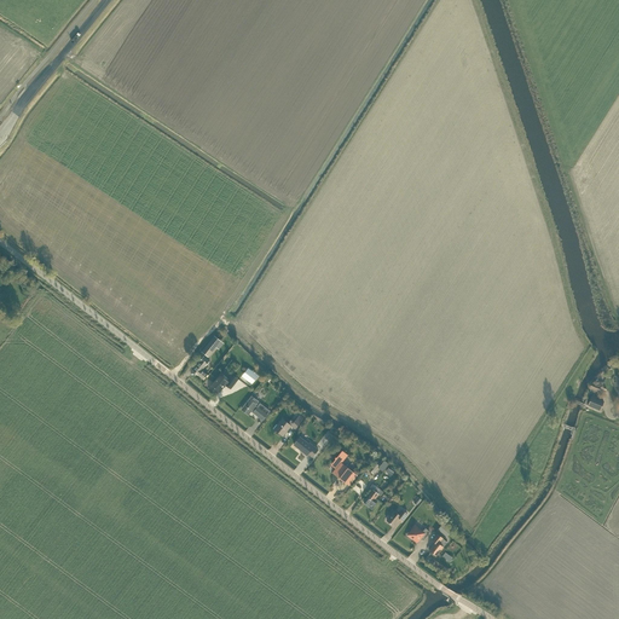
[(214,336),(209,342),(202,352),(208,358),(221,342),(214,336)]
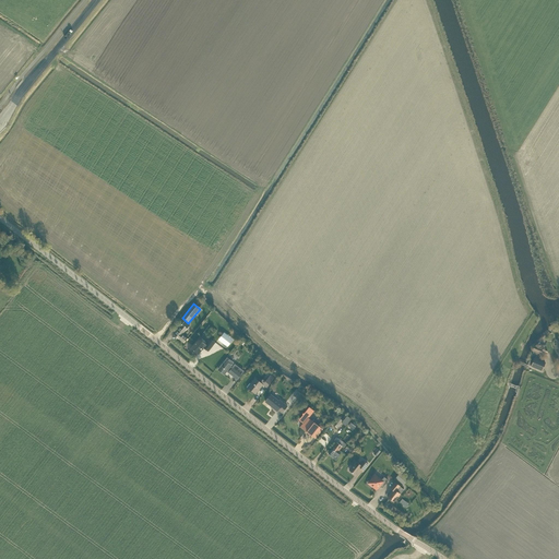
[(180,328),(179,328),(174,335),(178,340),(179,340),(183,343),(188,339),(182,334),(185,332),(189,326),(183,322),(180,328)]
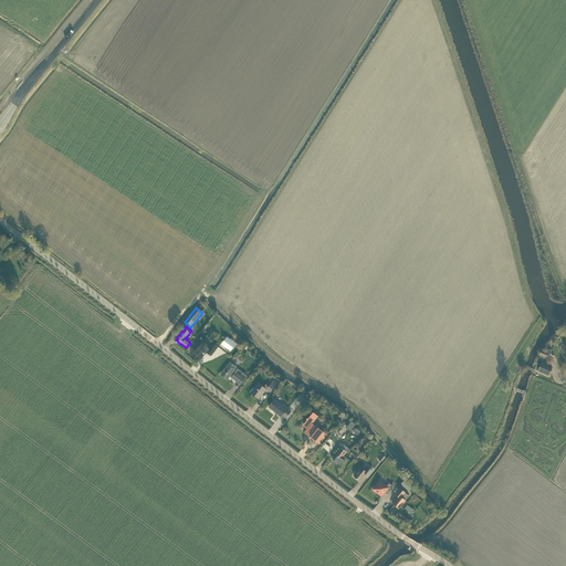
[(202,342),(199,346),(194,353),(200,359),(206,352),(211,356),(218,347),(212,343),(209,347),(202,342)]
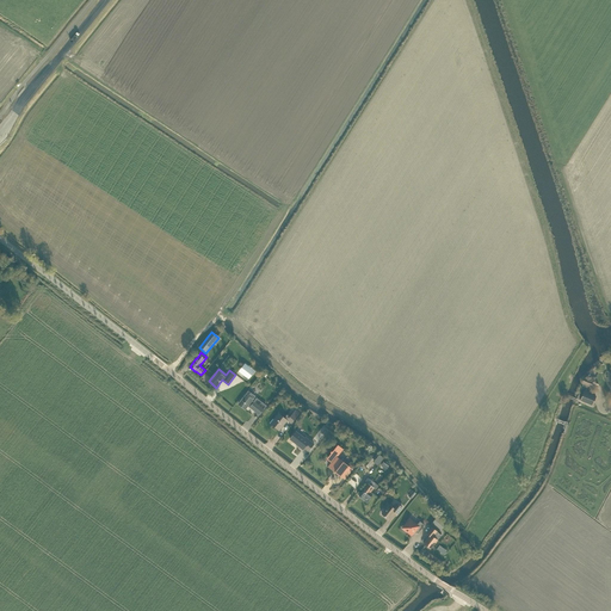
[(576,399),(580,401),(592,406),(596,396),(585,393),(587,387),(590,388),(593,381),(584,377),(581,384),(582,384),(576,399)]
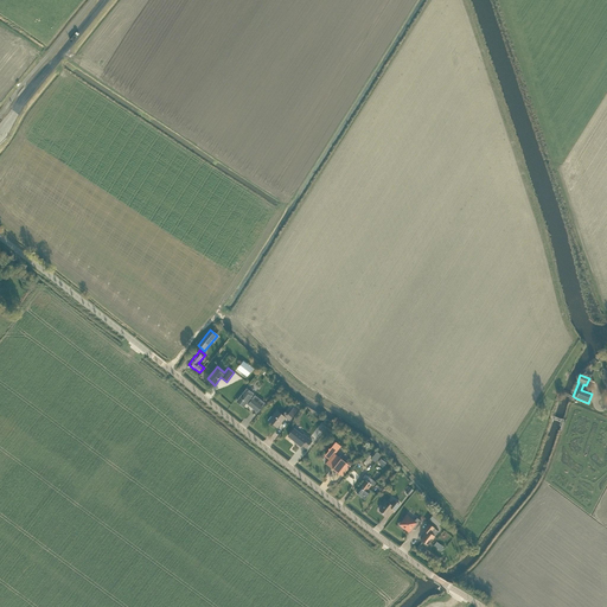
[(248,404),(257,413),(261,407),(264,403),(255,396),(251,400),(250,398),(254,394),(247,389),(237,402),(243,407),(247,402),(249,404),(248,404)]
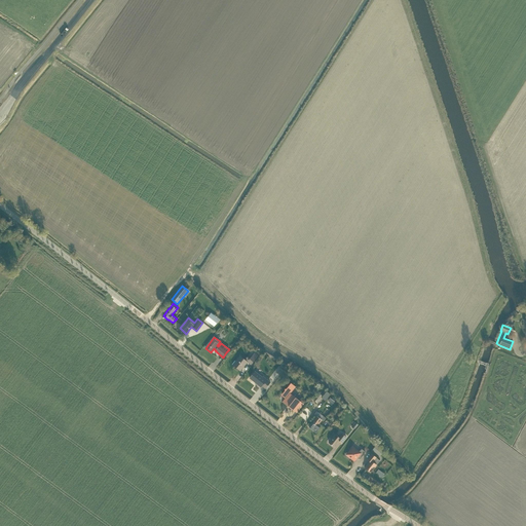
[(248,358),(245,361),(239,355),(232,365),(240,371),(249,361),(252,364),(258,355),(255,352),(250,360),(248,358)]
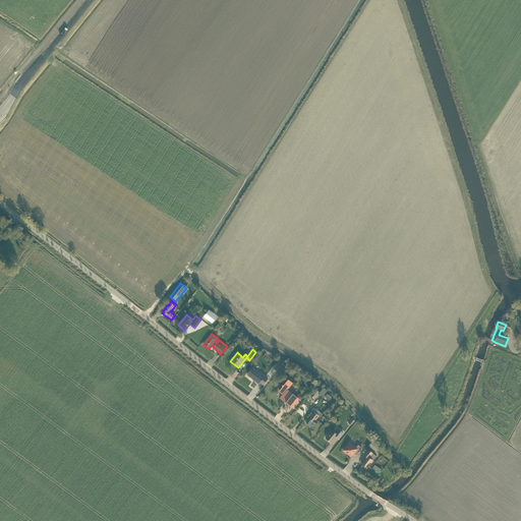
[(247,374),(252,379),(252,380),(258,384),(259,383),(263,385),(268,379),(261,373),(259,373),(252,368),(247,374)]
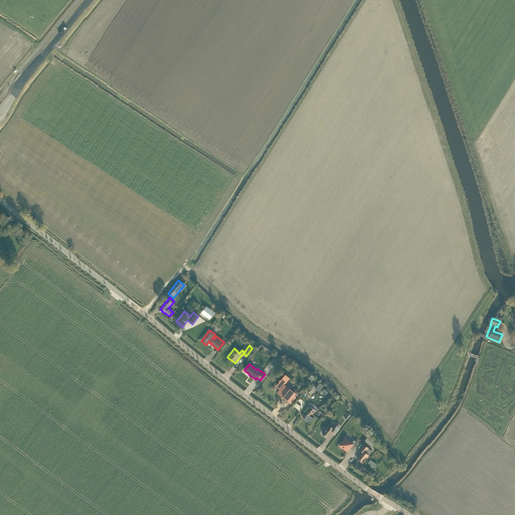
[(285,399),(284,400),(284,402),(286,402),(287,401),(291,404),(297,395),(284,385),(290,379),(285,375),(281,380),(279,381),(279,382),(276,387),(279,390),(277,393),(285,399)]
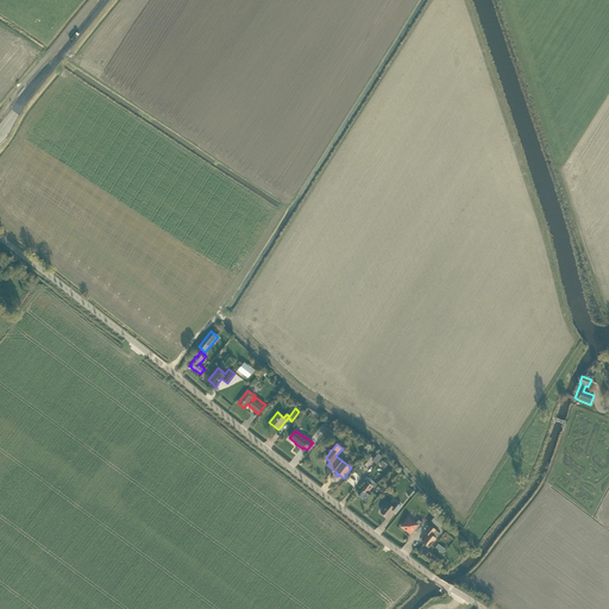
[(366,468),(374,459),(368,454),(362,463),(366,468)]
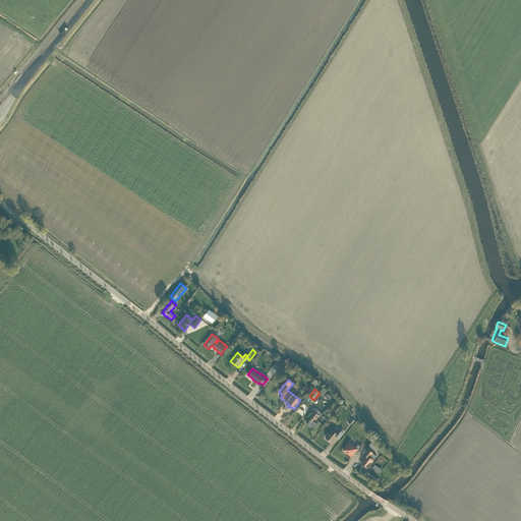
[(313,412),(319,416),(321,417),(323,414),(313,407),(311,410),(313,412)]
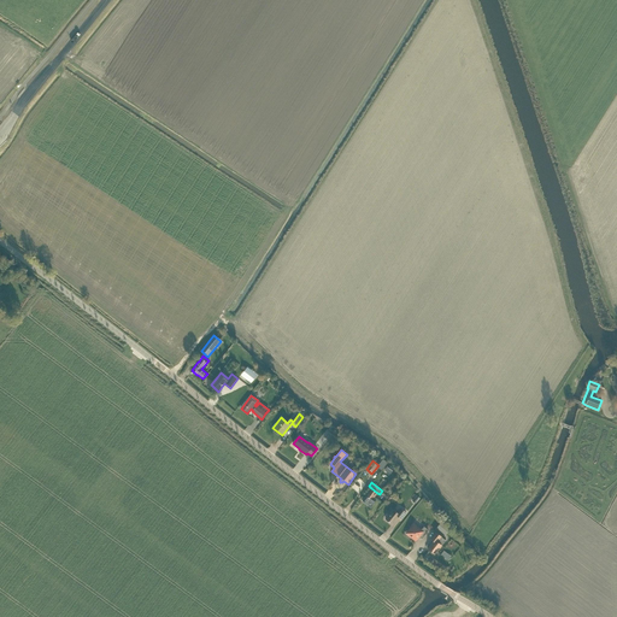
[(368,494),(362,501),(370,507),(376,501),(372,499),(377,493),(371,488),(366,494),(368,494)]
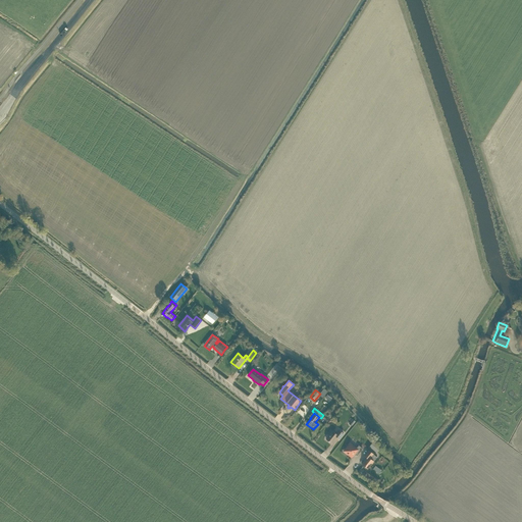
[(332,431),(330,430),(327,434),(329,435),(326,439),(331,444),(336,437),(340,439),(344,434),(338,430),(335,434),(332,431)]
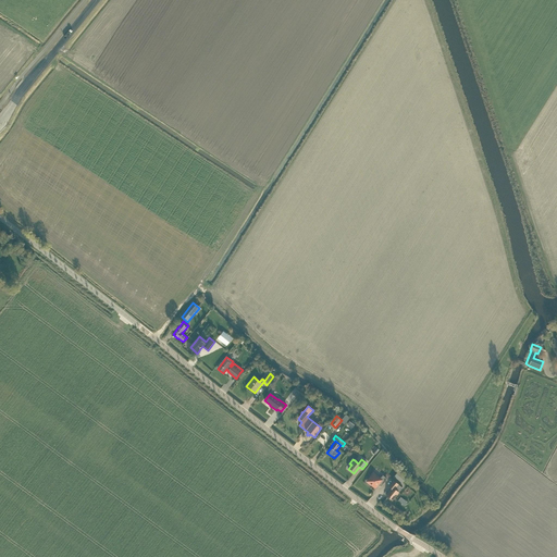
[(398,470),(394,475),(401,483),(407,478),(398,470)]
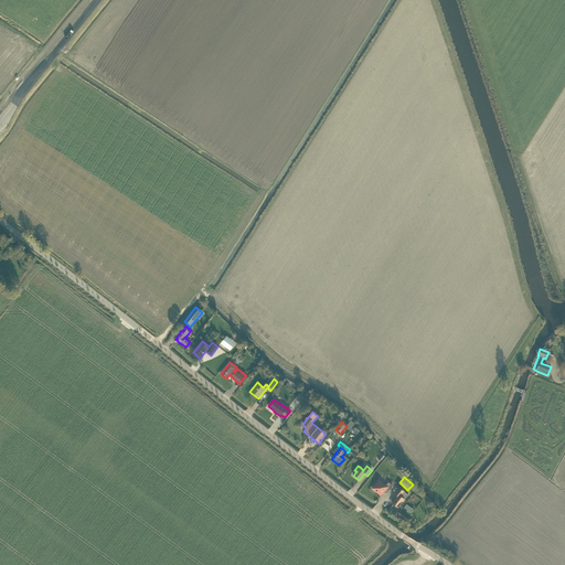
[(372,489),(381,496),(385,490),(387,492),(393,486),(388,482),(386,486),(379,480),(372,489)]
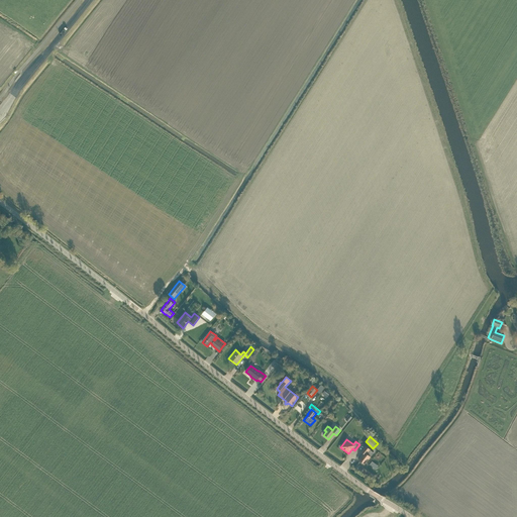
[(364,453),(358,459),(364,464),(370,457),(367,454),(370,449),(366,446),(360,452),(364,453)]
